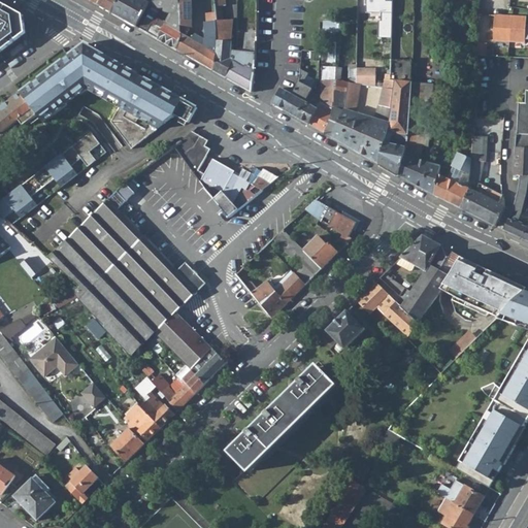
[(100,0),(98,4),(111,12),(118,0),(100,0)]
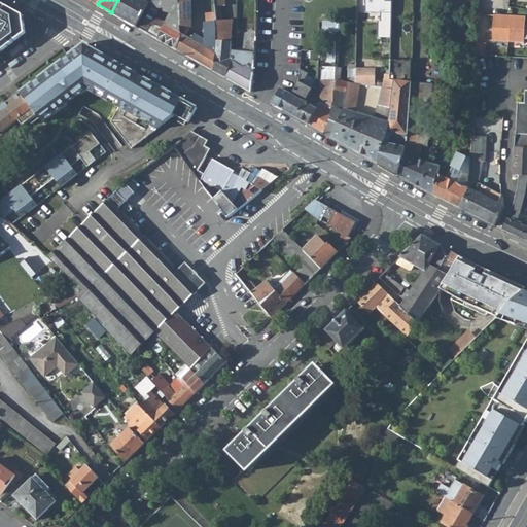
[(117,0),(111,12),(137,27),(150,3),(144,0),(117,0)]
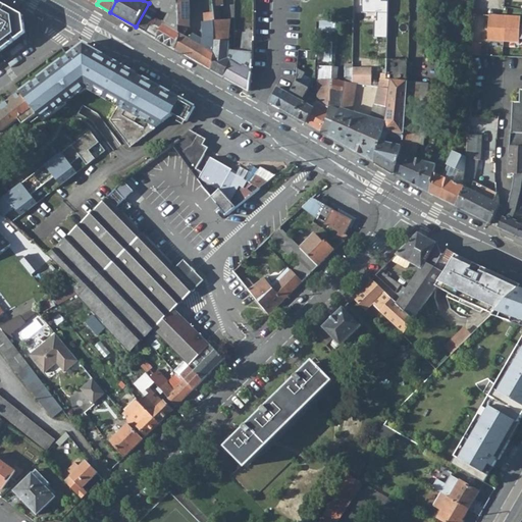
[(154,16),(145,32),(175,49),(179,36),(177,0),(158,0),(152,1),(152,5),(158,8),(164,12),(171,13),(166,24),(154,16)]
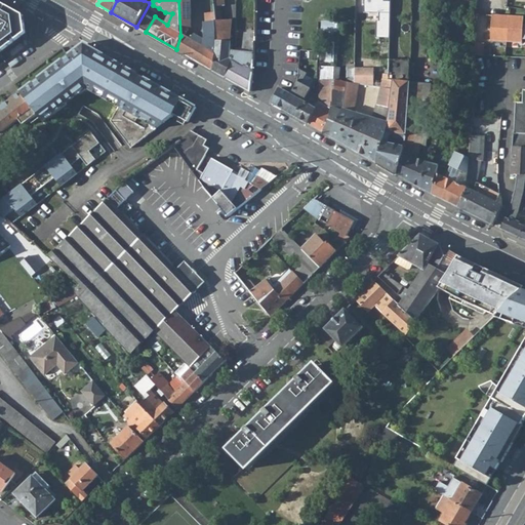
[(178,0),(180,36),(176,49),(213,71),(216,52),(217,41),(216,21),(204,23),(205,36),(204,40),(195,34),(192,39),(186,35),(189,31),(190,27),(192,27),(190,0),(178,0)]
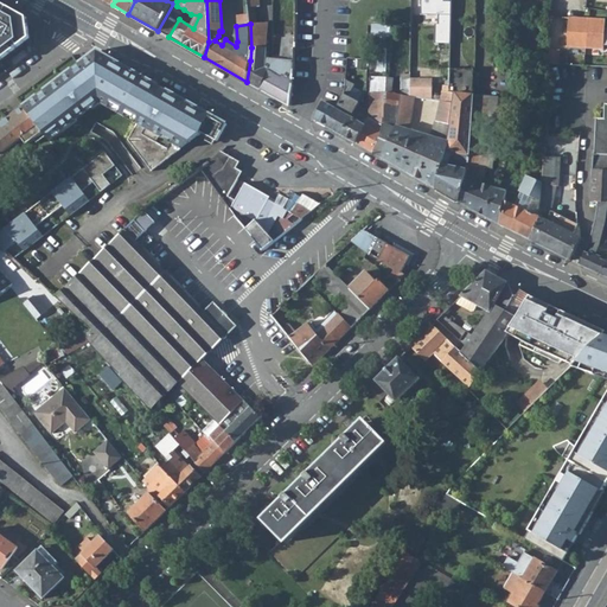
[(451,0),(420,0),(421,14),(438,14),(438,24),(435,24),(434,44),(451,44),(451,26),(451,0)]
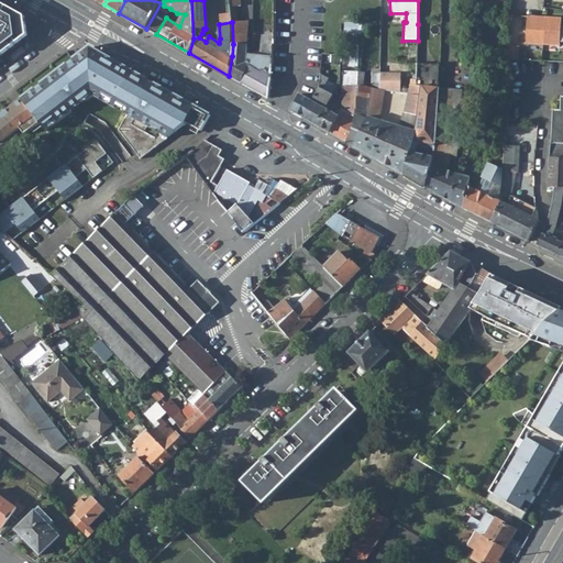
[(0,57),(29,36),(25,17),(3,4),(2,8),(0,7),(0,57)]
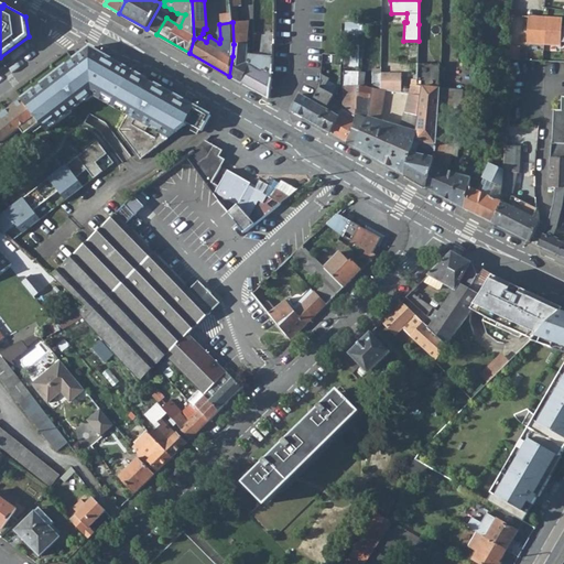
[(164,6),(150,31),(156,34),(166,18),(171,9),(164,6)]
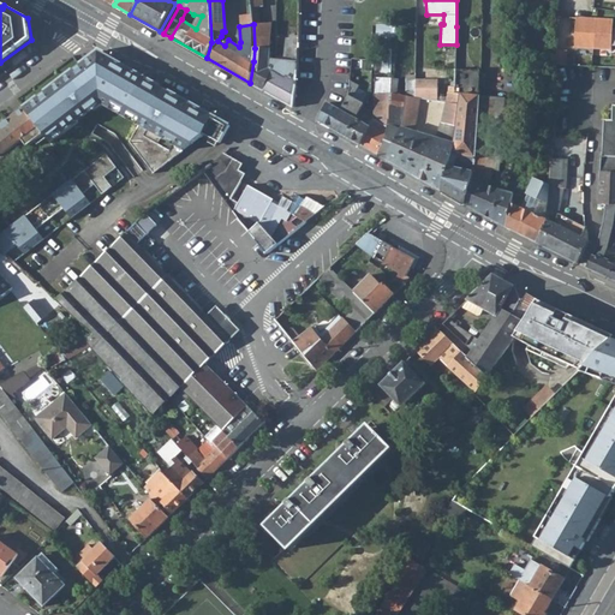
[(254,61),(250,83),(263,90),(276,60),(269,60),(272,23),(260,24),(260,12),(252,12),(254,24),(255,48),(254,61)]
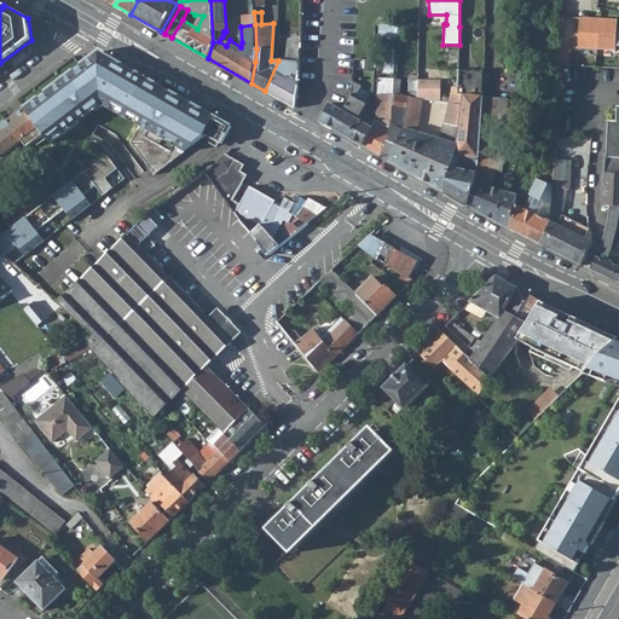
[(580,18),(579,47),(597,48),(599,18),(580,18)]
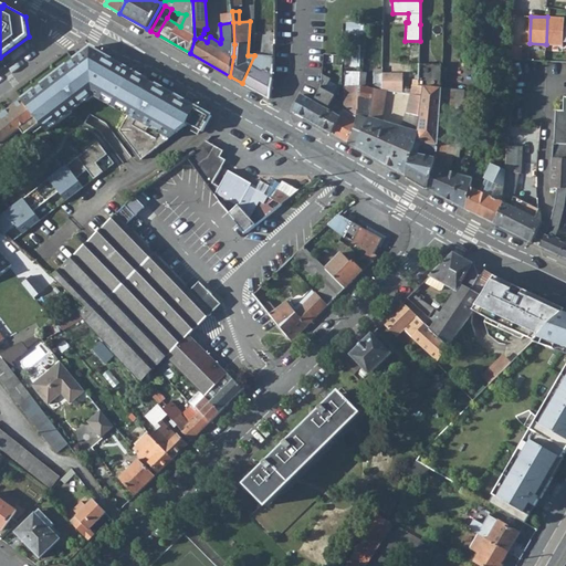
[(547,17),(546,44),(564,45),(565,18),(547,17)]
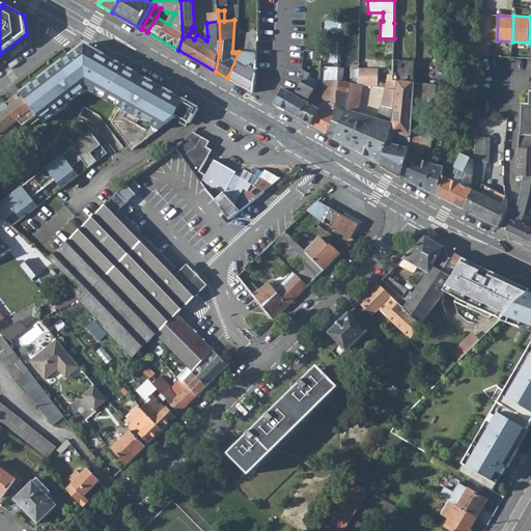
[(325,22),(325,31),(341,31),(341,23),(325,22)]
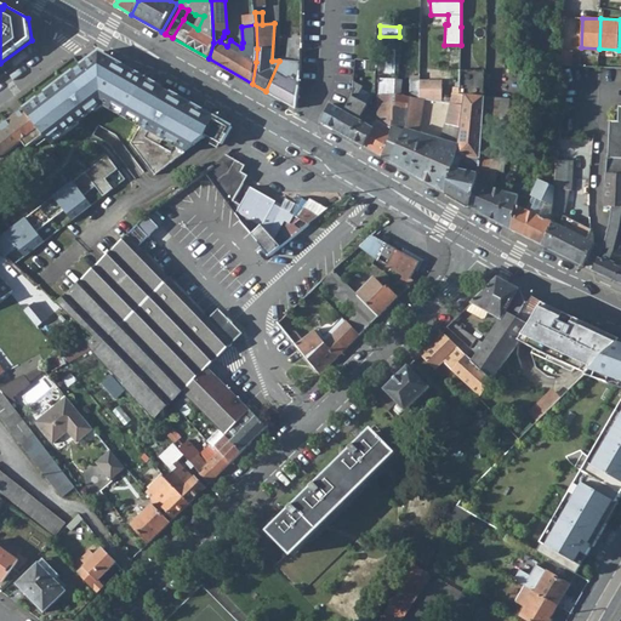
[(279,61),(266,91),(296,108),(300,86),(300,72),(302,49),(302,35),(294,35),(290,62),(279,61)]
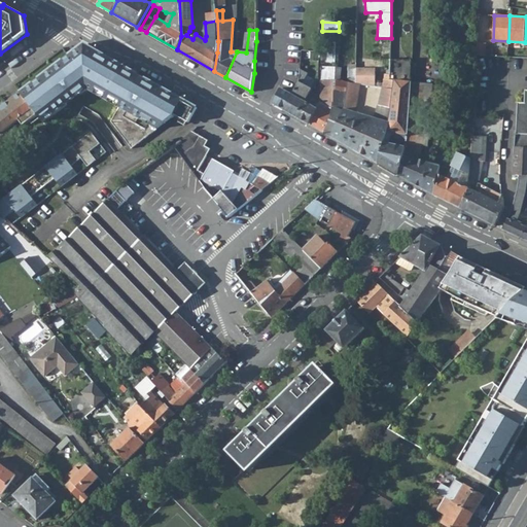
[(478,42),(477,56),(485,56),(485,42),(478,42)]
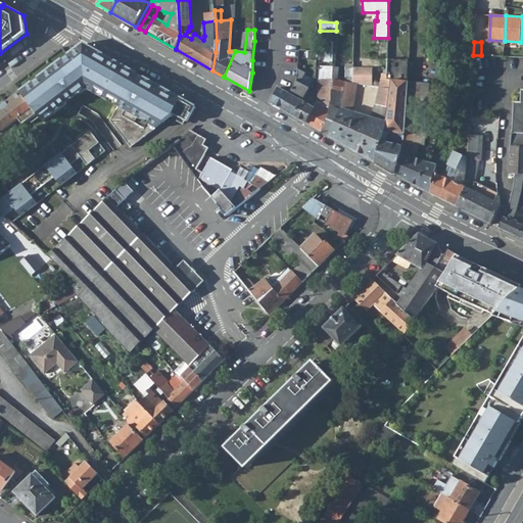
[(53,109),(89,83),(122,102),(110,121),(130,146),(136,142),(137,143),(173,115),(174,114),(187,123),(196,107),(183,100),(149,81),(123,65),(97,51),(84,43),(0,105),(0,126),(2,126),(4,129),(18,117),(24,124),(38,113),(40,116),(52,108),(53,109)]
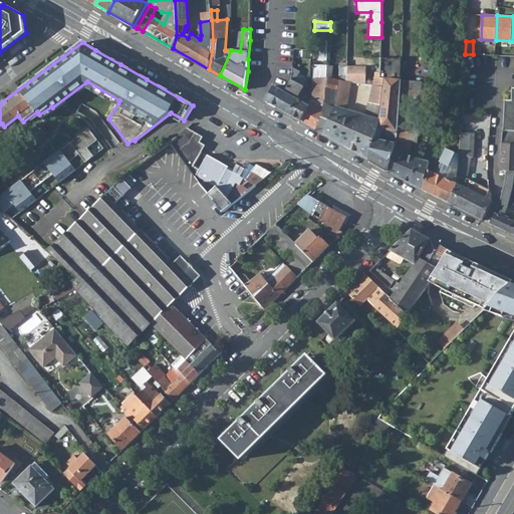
[(403,57),(380,56),(380,78),(386,78),(402,80),(403,57)]
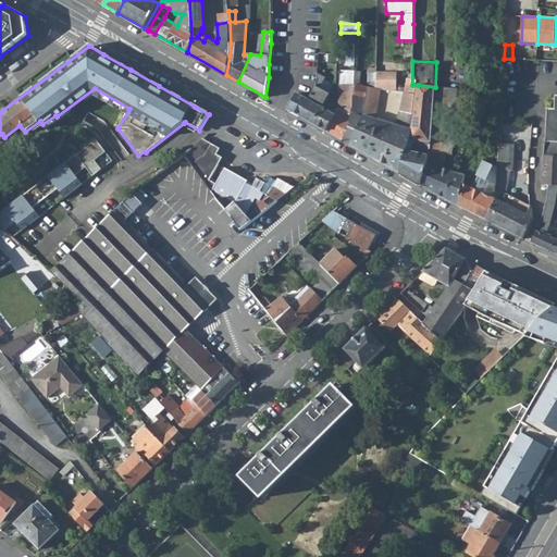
[(351,123),(344,140),(351,145),(364,115),(369,87),(360,86),(360,72),(355,71),(354,85),(351,123)]
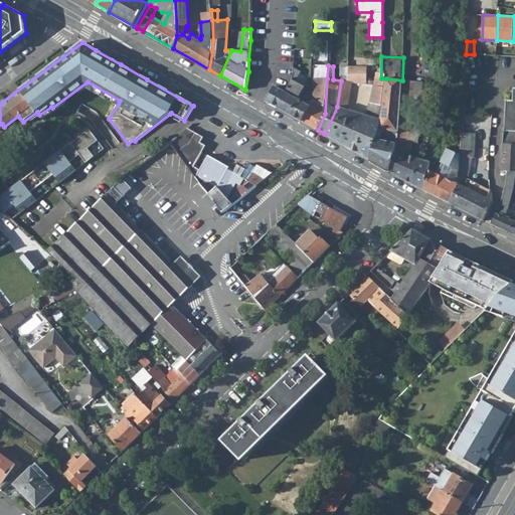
[(348,66),(348,81),(352,81),(366,84),(367,66),(348,66)]
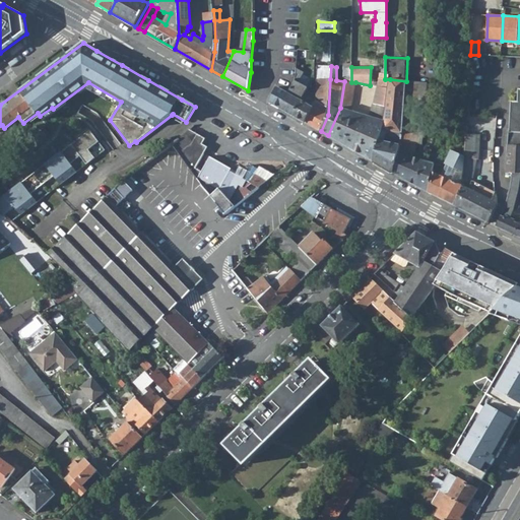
[(288,92),(279,109),(293,116),(307,90),(309,87),(299,82),(304,72),(297,68),(297,71),(296,80),(288,92)]
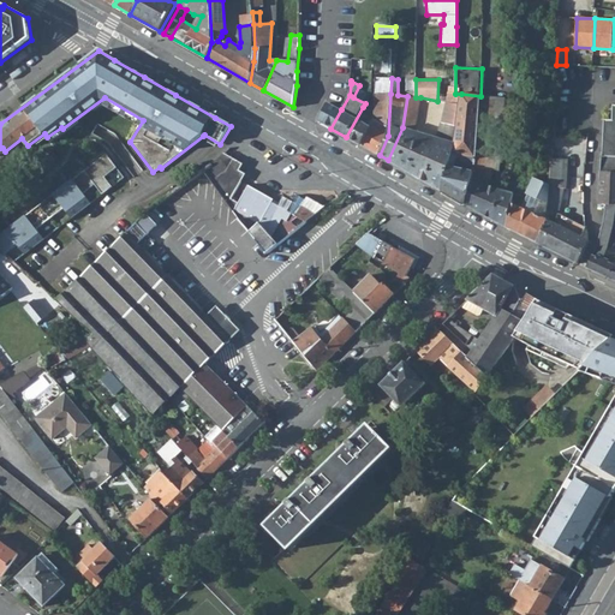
[(374,120),(360,145),(380,155),(388,136),(390,94),(375,93),(374,119),(374,120)]
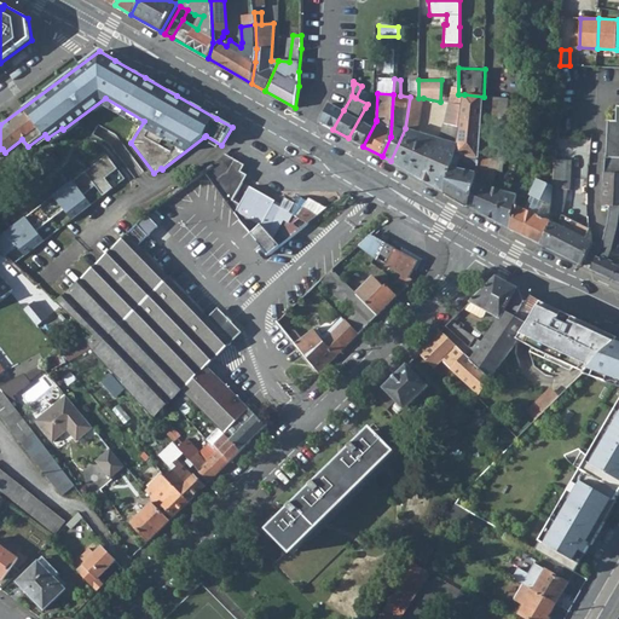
[(405,128),(391,161),(445,192),(456,155),(464,94),(458,94),(452,93),(450,103),(445,122),(444,122),(440,139),(417,132),(423,98),(418,98),(410,97),(405,128)]
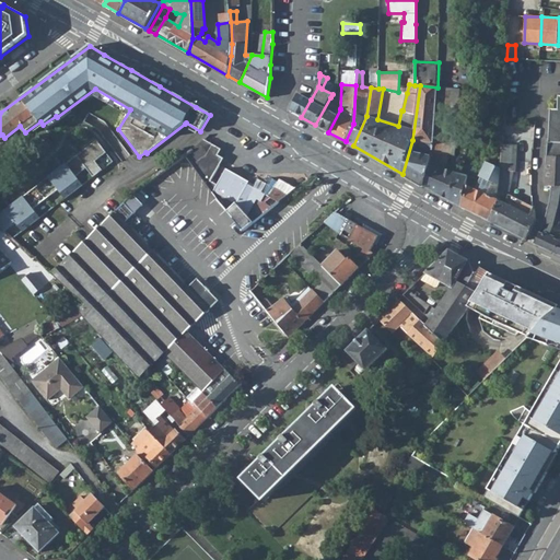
[(420,85),(412,140),(433,143),(438,89),(438,88),(420,85)]
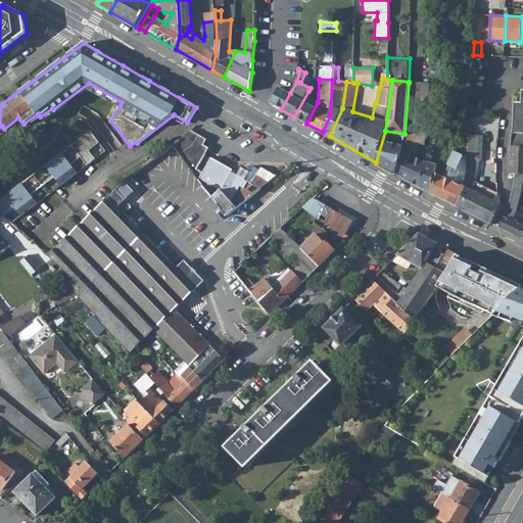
[(420,144),(425,144),(429,84),(409,83),(405,134),(395,174),(421,188),(425,160),(416,159),(420,144)]
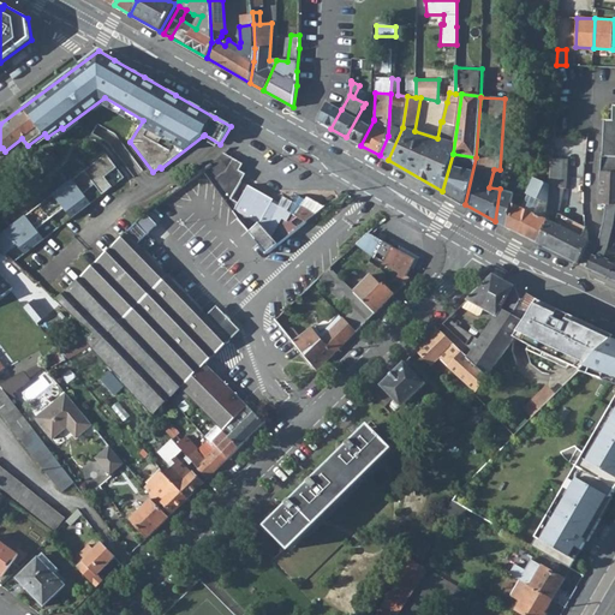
[(341,109),(327,102),(318,121),(330,129),(341,109)]
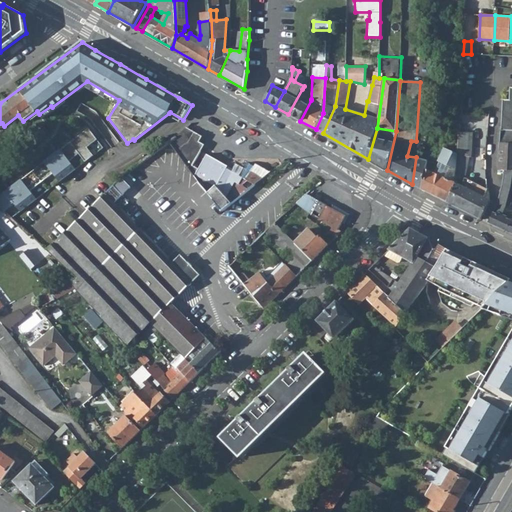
[(494,213),(489,223),(507,231),(511,219),(511,87),(510,87),(510,100),(503,100),(500,161),(499,170),(505,170),(503,185),(498,203),(494,213)]
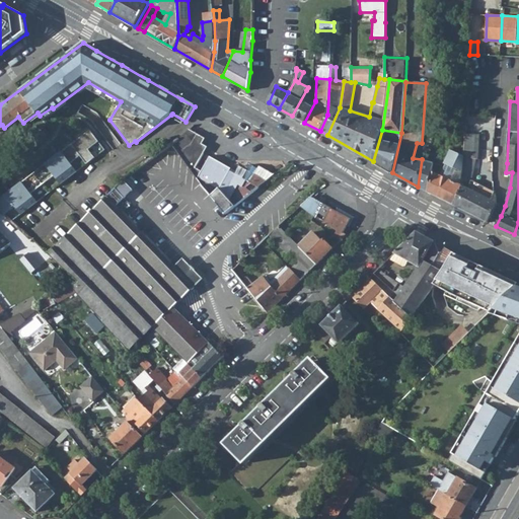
[(306,90),(292,116),(304,123),(315,101),(315,100),(306,94),(308,91),(306,90)]
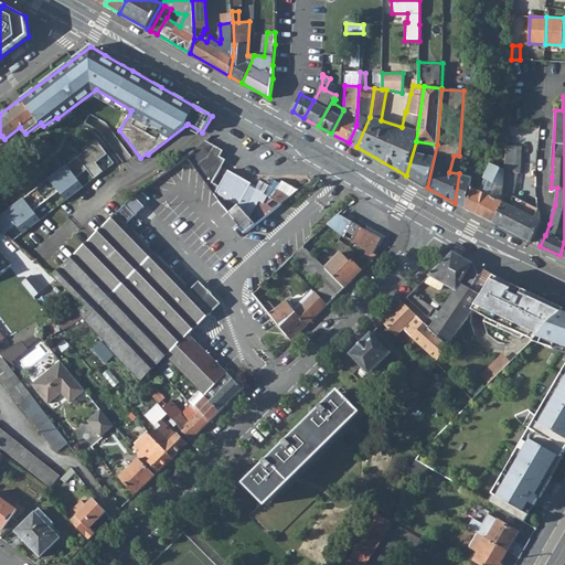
[(510,125),(510,144),(525,144),(525,132),(534,134),(533,158),(537,158),(539,125),(510,125)]
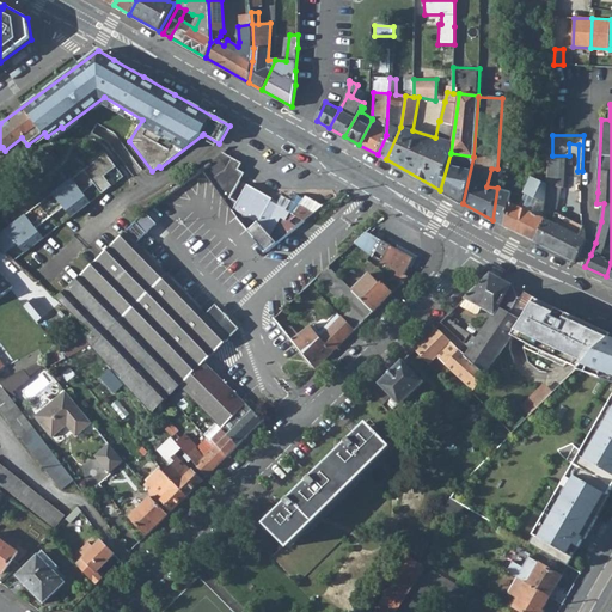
[(258,222),(276,242),(319,207),(322,206),(304,194),(303,197),(294,193),(288,200),(280,195),(276,201),(246,184),(236,202),(228,197),(243,172),(236,169),(239,161),(222,152),(209,165),(204,169),(248,230),(258,222)]
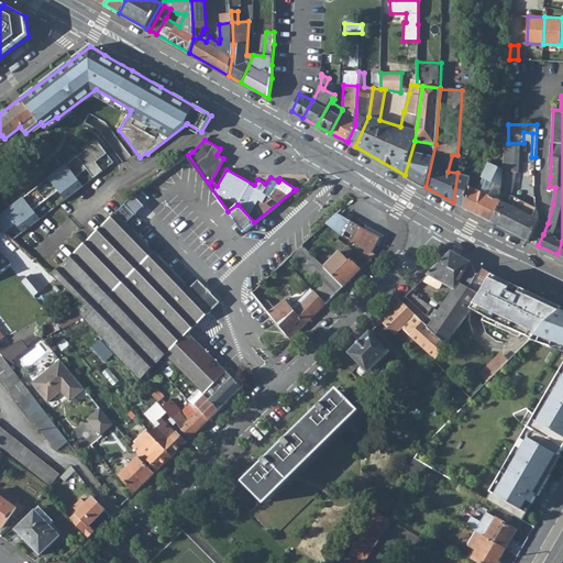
[(98,141),(0,213),(0,224),(4,230),(14,223),(22,232),(40,219),(33,209),(58,190),(65,199),(83,186),(76,177),(87,169),(94,178),(102,170),(96,162),(107,154),(98,141)]
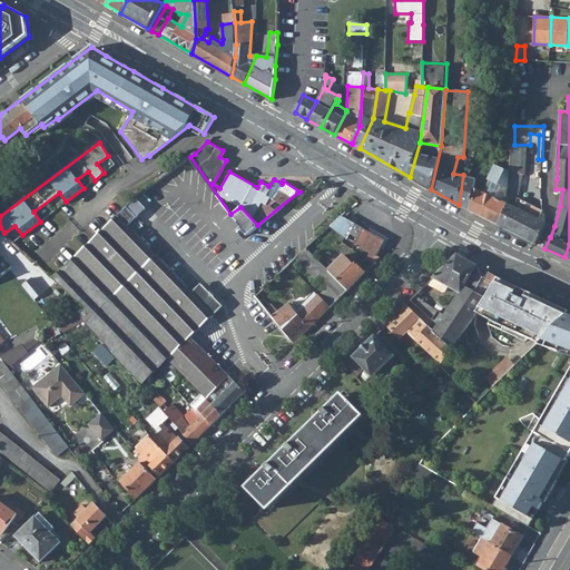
[(420,143),(410,177),(431,189),(441,146),(420,143)]
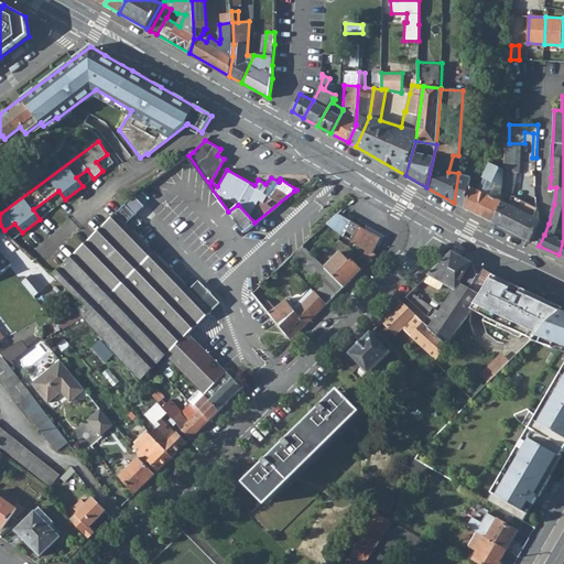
[(503,202),(495,225),(530,242),(540,221),(540,220),(533,217),(509,205),(512,196),(518,173),(520,173),(521,147),(507,145),(505,170),(501,202),(503,202)]
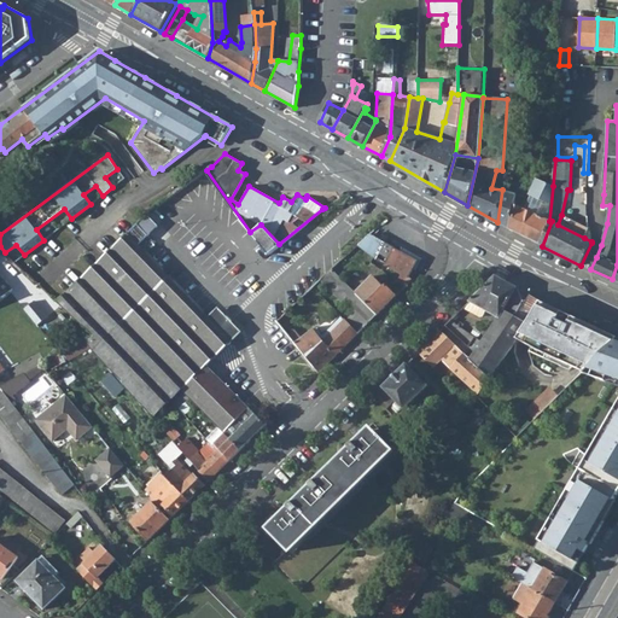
[(514,204),(509,228),(542,246),(552,221),(549,221),(553,186),(537,179),(530,196),(531,196),(526,205),(528,210),(514,204)]
